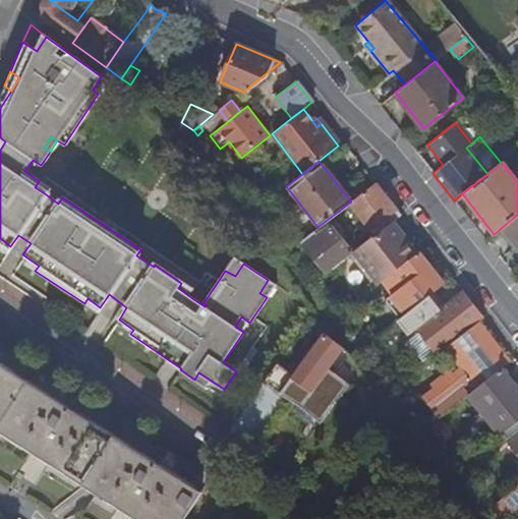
[(49,188),(39,181),(35,187),(46,194),(49,188)]
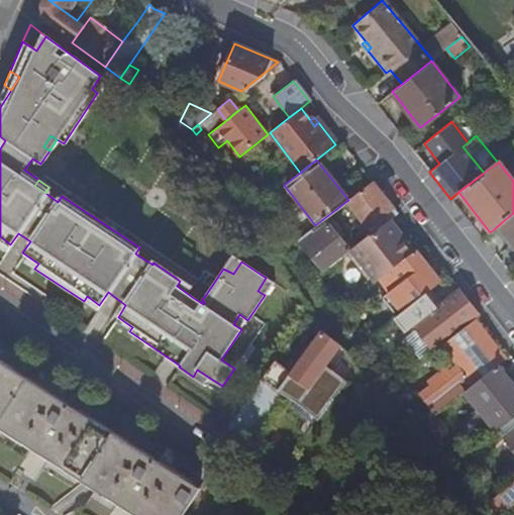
[(397,212),(372,181),(348,200),(346,201),(367,226),(379,216),(383,222),(388,219),(397,212)]
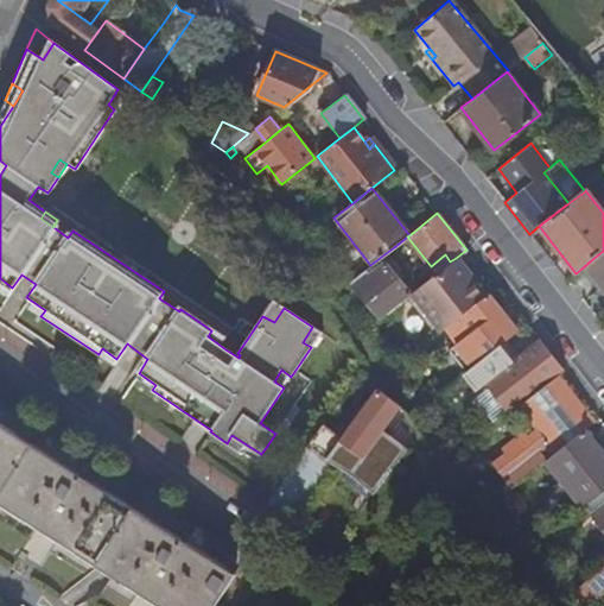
[(603,251),(591,260),(603,276),(603,251)]
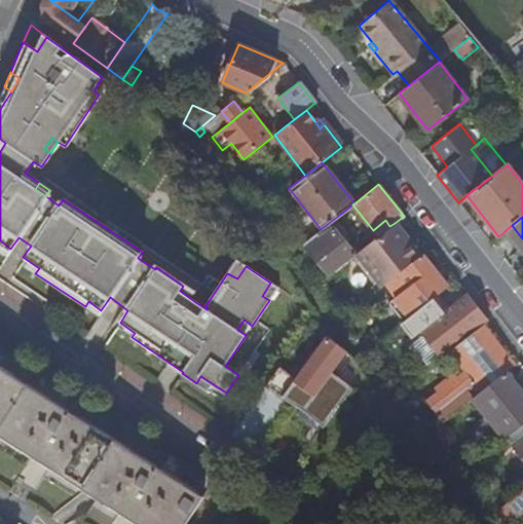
[(321,229),(302,244),(329,275),(353,253),(341,237),(345,233),(334,219),(321,229)]
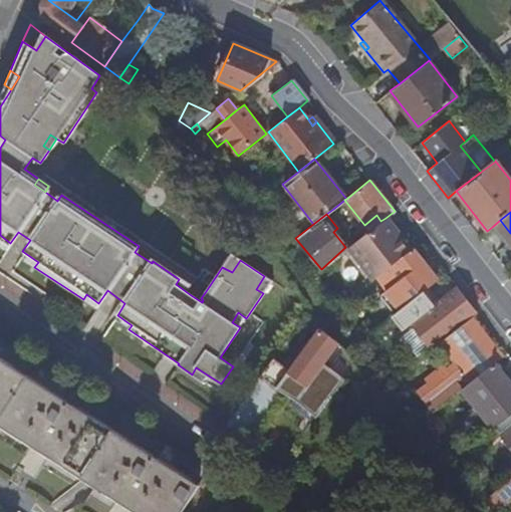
[(411,249),(386,218),(380,221),(357,240),(346,248),(370,280),(377,275),(411,249)]
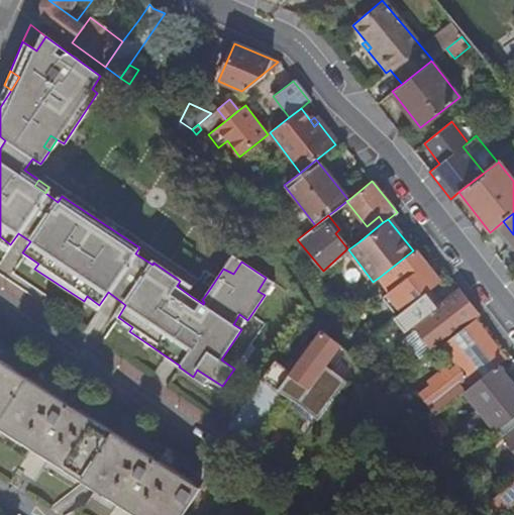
[(495,228),(513,252),(513,234),(503,221),(495,228)]
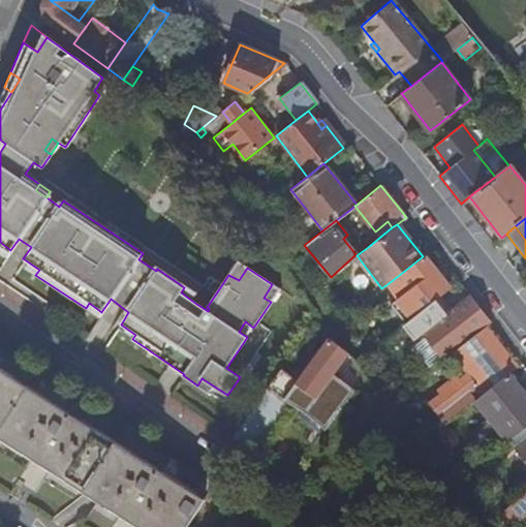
[(8,253),(10,250),(0,242),(0,247),(7,252),(8,253)]
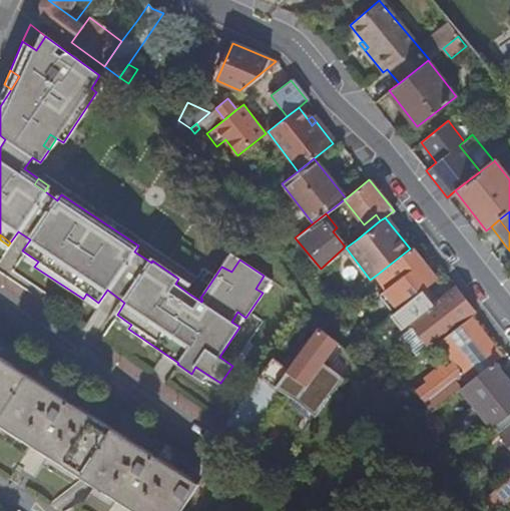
[(378,294),(393,313),(427,286),(435,280),(411,247),(410,248),(377,275),(387,288),(378,294)]
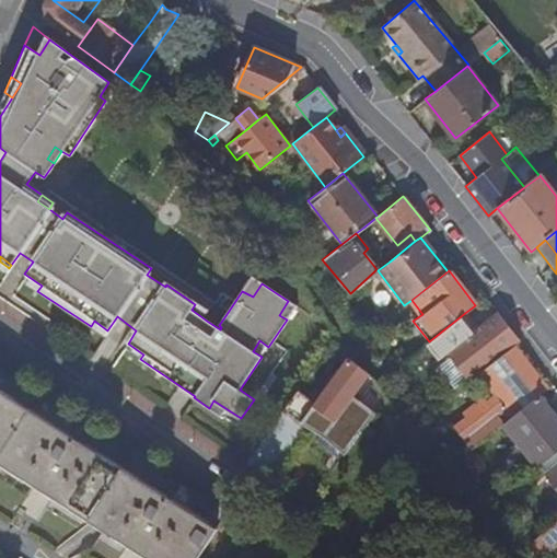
[(252,277),(242,291),(253,297),(262,283),(252,277)]
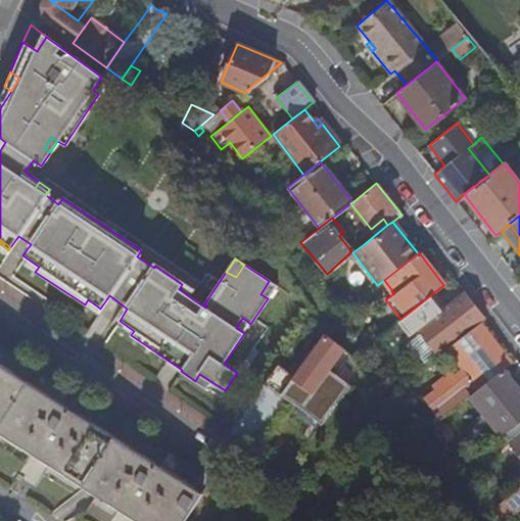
[(276,286),(269,281),(261,294),(268,298),(276,286)]
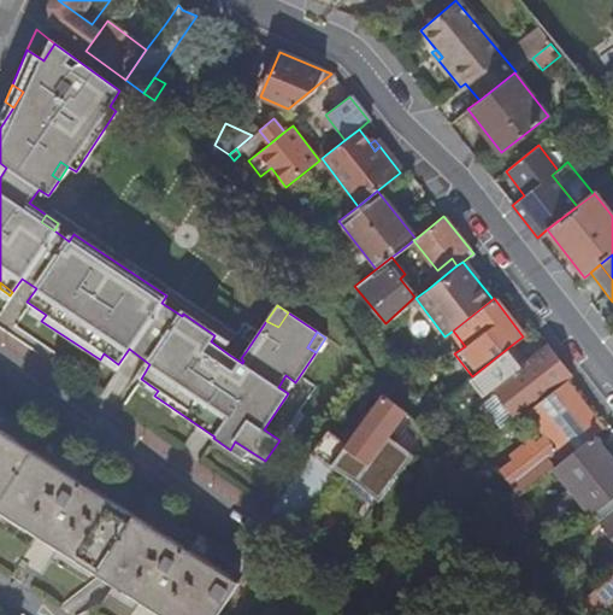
[(237,343),(229,355),(242,363),(243,361),(241,358),(247,350),(237,343)]
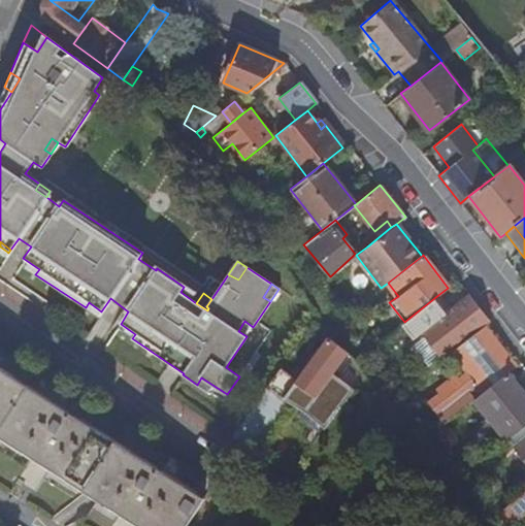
[(422,332),(441,358),(450,352),(484,326),(488,322),(467,296),(451,309),(439,294),(404,322),(403,323),(415,337),(422,332)]
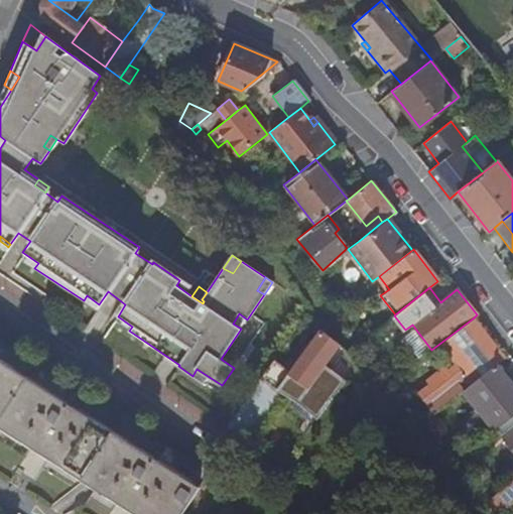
[(96,308),(99,304),(87,295),(84,300),(96,308)]
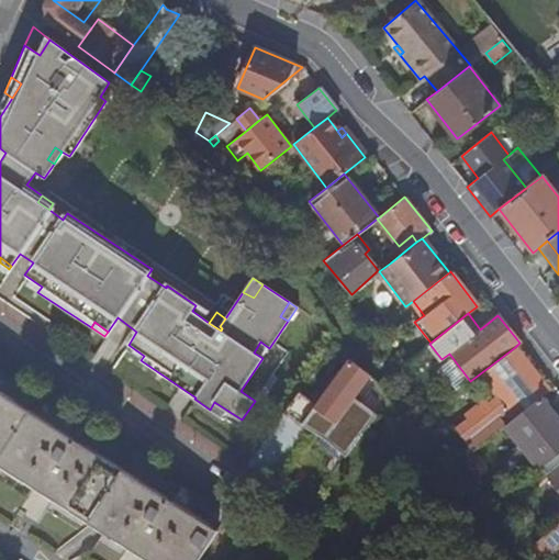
[(466,439),(472,449),(503,425),(538,398),(548,390),(515,347),(479,374),(494,395),(495,394),(506,409),(466,439)]
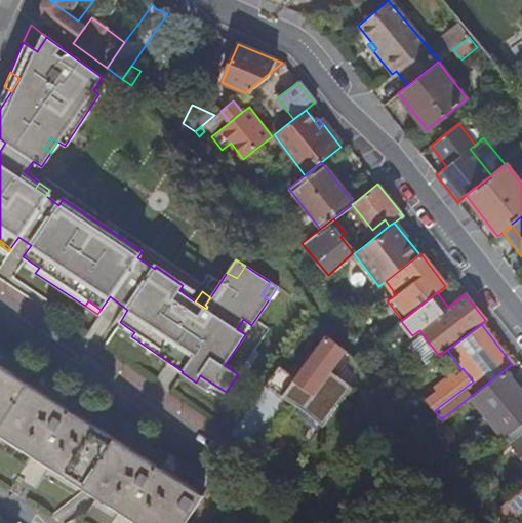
[(329,370),(344,350),(325,335),(294,379),(278,365),(264,386),(287,399),(316,420),(322,425),(351,386),(329,370)]
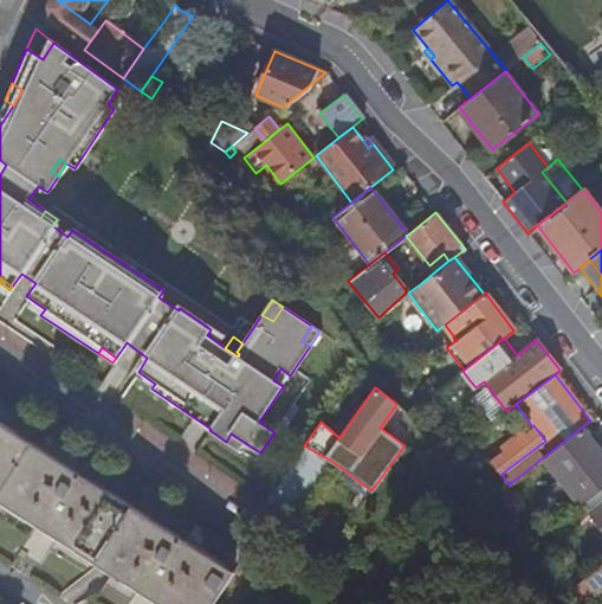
[(147,493),(0,398),(0,537),(104,603),(217,603),(219,602),(214,598),(233,570),(237,573),(241,566),(237,563),(243,553),(159,500),(160,498),(149,490),(147,493)]
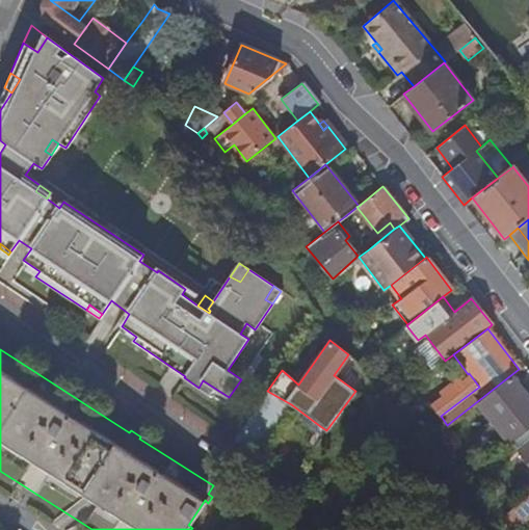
[(469,373),(468,374),(456,383),(452,379),(440,389),(443,394),(430,403),(441,416),(479,387),(469,373)]
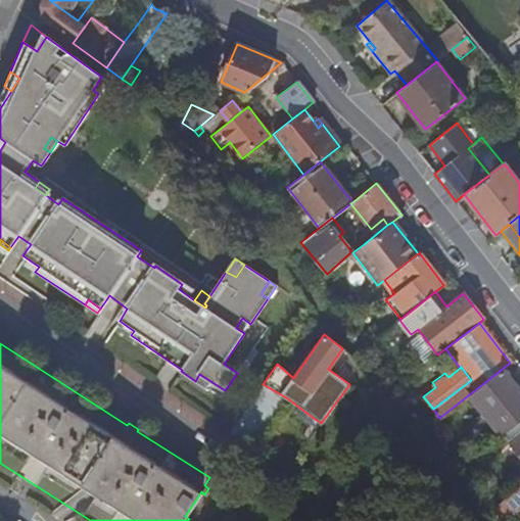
[(468,395),(501,435),(519,420),(519,393),(501,370),(468,395)]
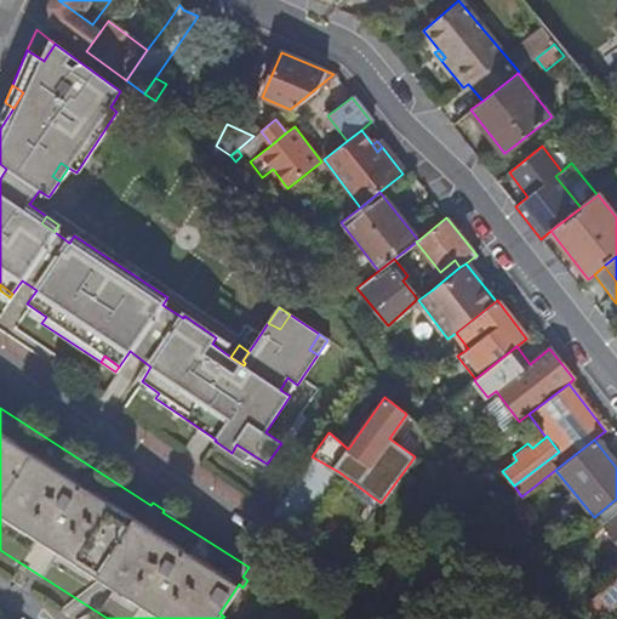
[(249,464),(253,455),(236,444),(232,453),(249,464)]
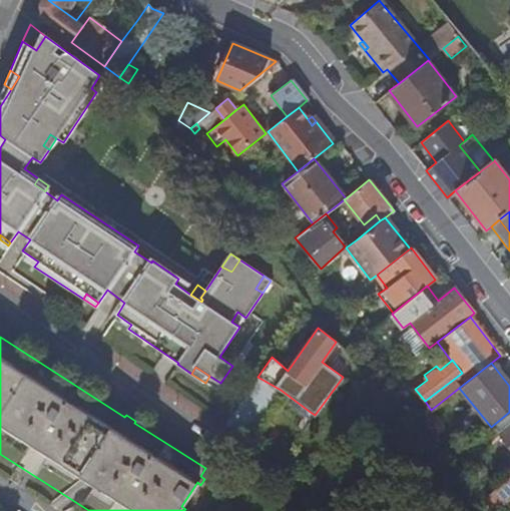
[(270,451),(309,411),(281,390),(258,377),(224,425),(270,451)]
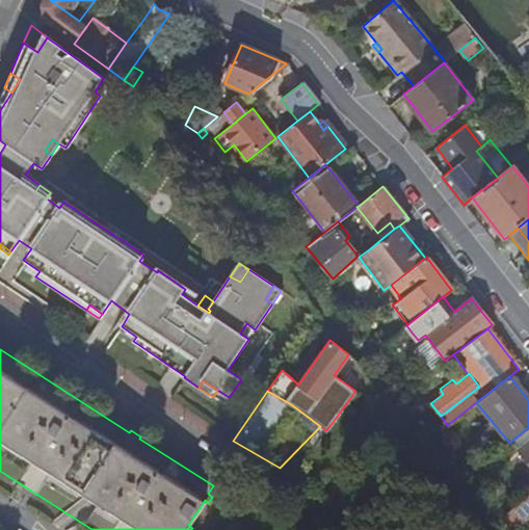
[(389,404),(384,398),(374,406),(391,431),(401,422),(389,404)]
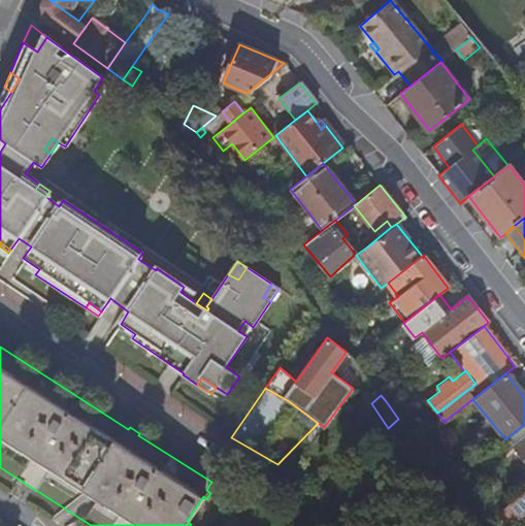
[(524,437),(514,447),(524,461),(524,437)]
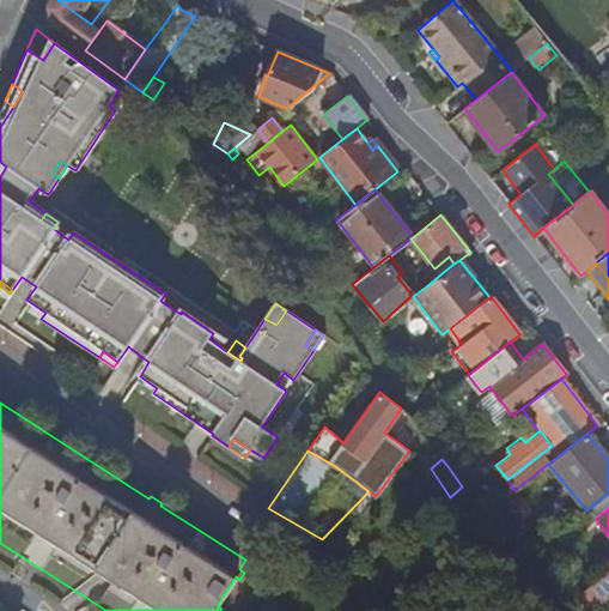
[(608,568),(574,594),(586,610),(608,593),(608,568)]
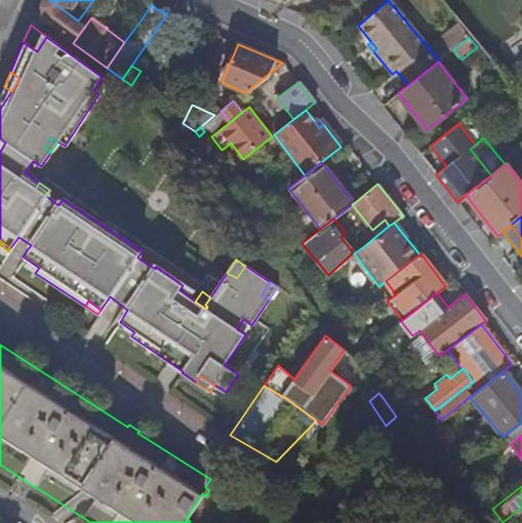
[(503,522),(492,509),(484,515),(490,522),(503,522)]
